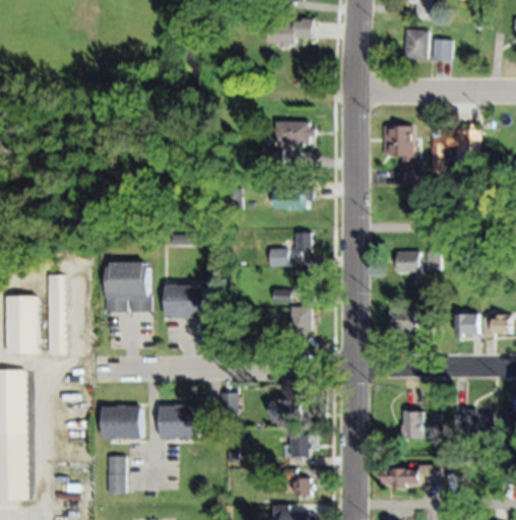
[(428,0),(428,5),(439,6),(438,20),(413,19),(414,3),(407,3),(407,0),(428,0)]
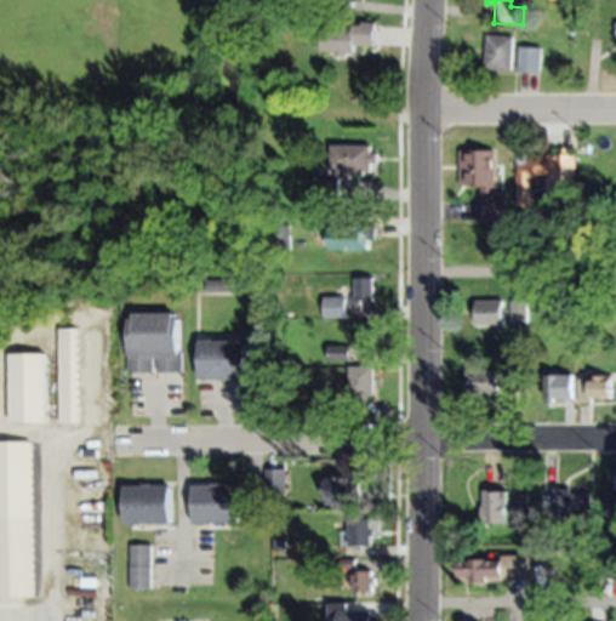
[(348,55),(348,29),(318,29),(318,55),(348,55)]
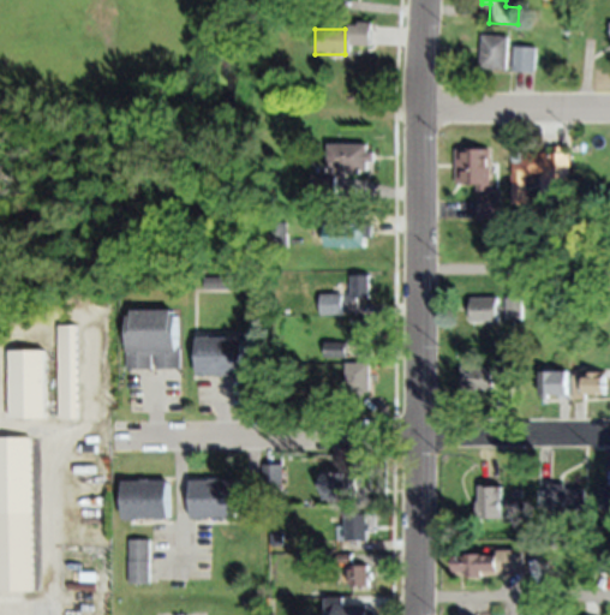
[(506,37),(503,69),(476,67),(478,35),(506,37)]
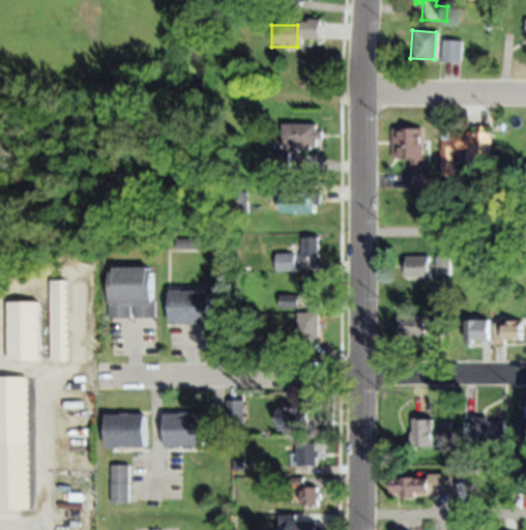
[(458,40),(457,62),(438,61),(439,39),(458,40)]
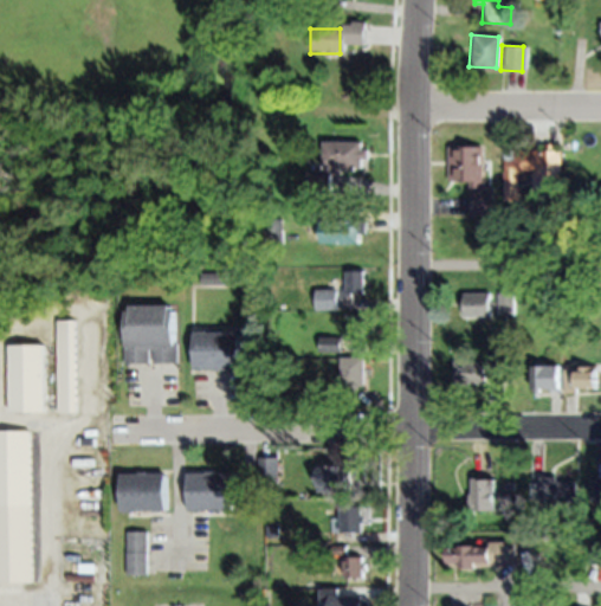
[(320,142),(359,142),(359,149),(364,149),(364,160),(357,160),(357,167),(351,167),(351,171),(325,171),(325,163),(320,163),(320,142)]
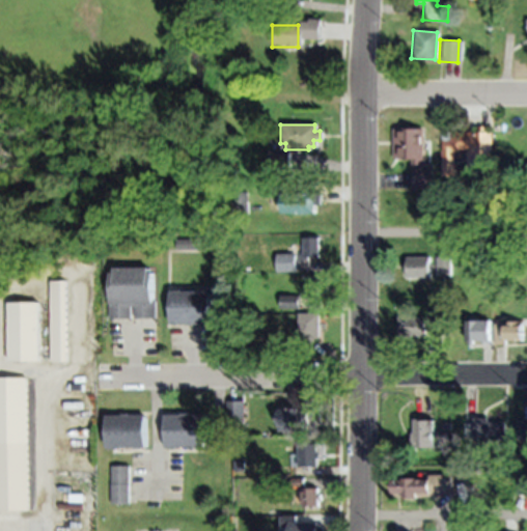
[(428,164),(427,191),(407,191),(407,159),(390,159),(390,127),(419,127),(419,164),(428,164)]
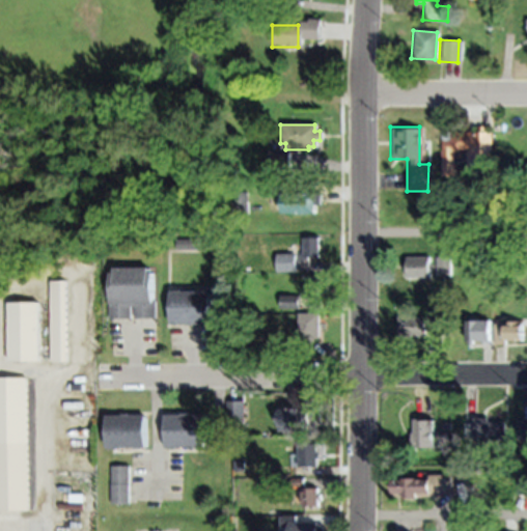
[(488,132),(488,184),(465,184),(465,152),(451,152),(451,172),(439,173),(438,132),(488,132)]
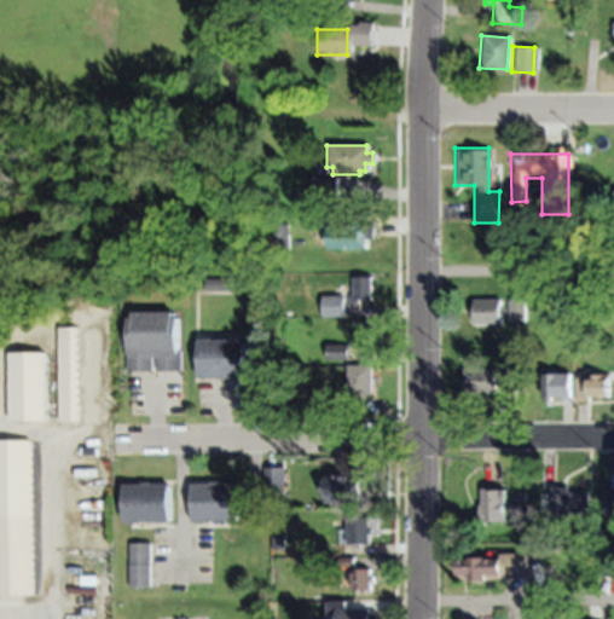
[(311,175),(336,175),(335,201),(311,201),(311,175)]
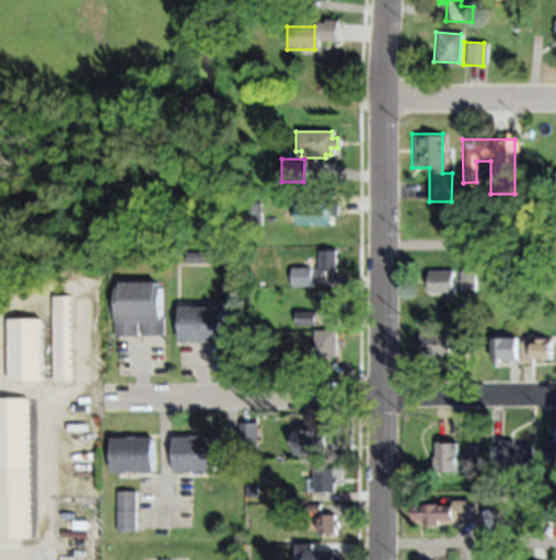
[(261,224),(242,226),(240,202),(259,200),(261,224)]
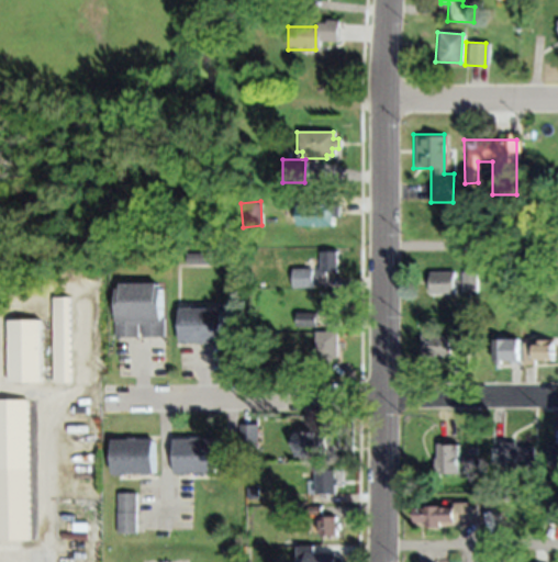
[(298,204),(337,204),(337,217),(330,217),(330,226),(298,226),(298,204)]
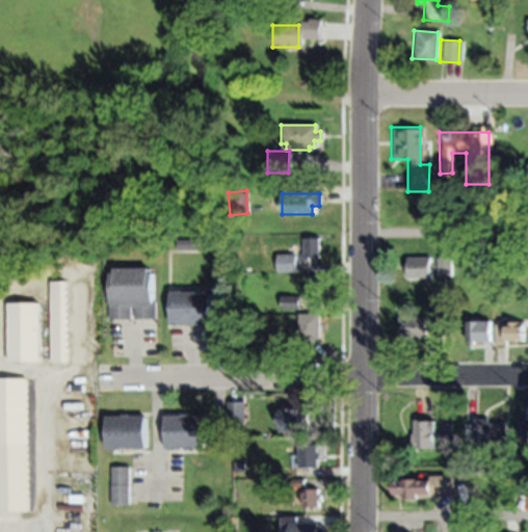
[(316,258),(302,259),(304,261),(296,262),(295,255),(300,255),(299,239),(315,238),(316,258)]
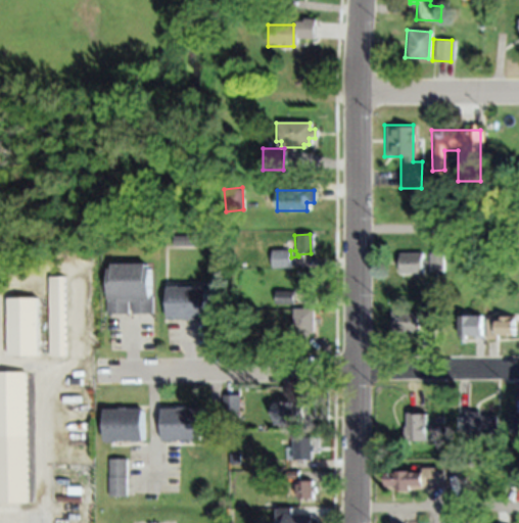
[(172,236),(214,235),(214,245),(172,245),(172,236)]
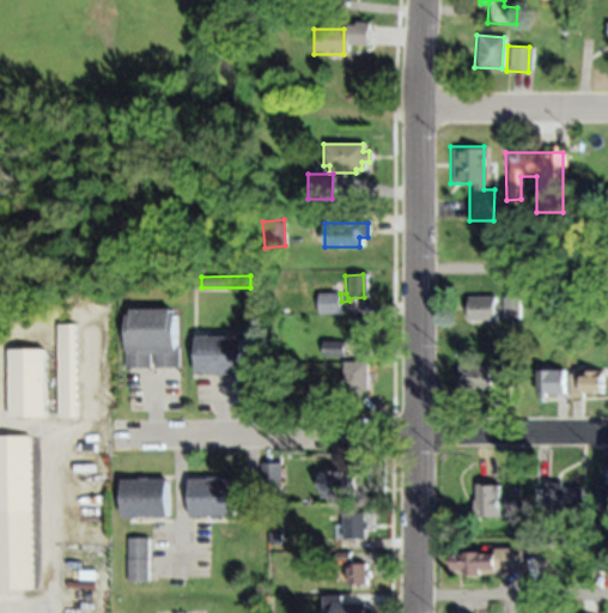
[(339,313),(316,315),(315,295),(336,293),(339,313)]
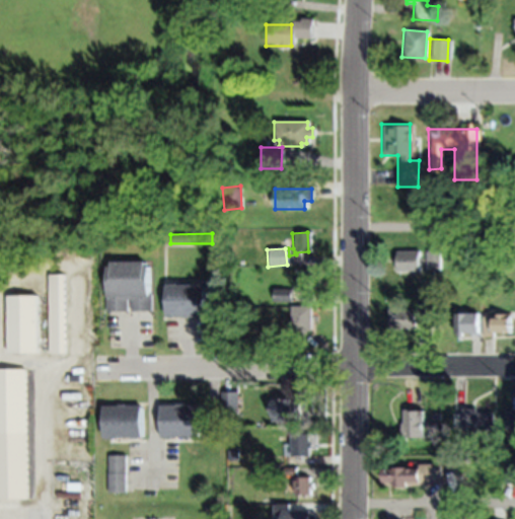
[(436,250),(436,268),(423,268),(424,249),(436,250)]
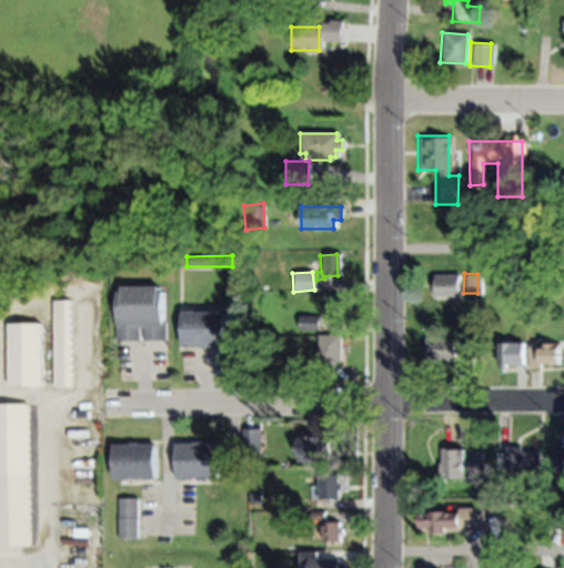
[(457,274),(459,294),(432,295),(432,275),(457,274)]
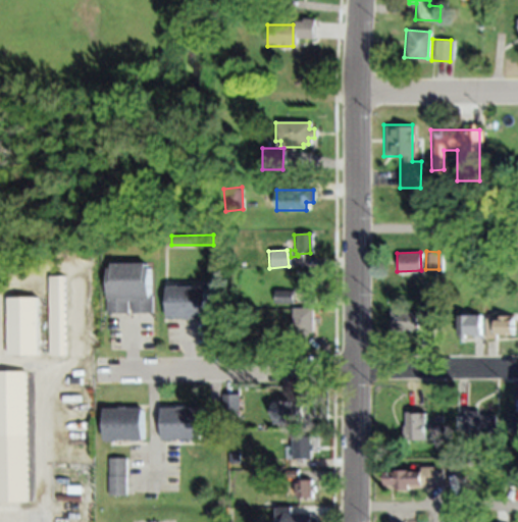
[(109,263),(145,263),(146,267),(150,266),(151,312),(130,313),(130,303),(127,303),(127,312),(106,313),(106,297),(109,297),(109,263)]
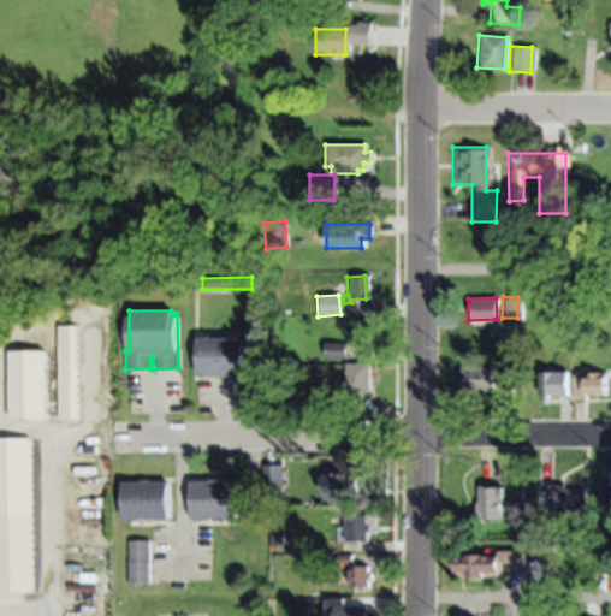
[(367,320),(366,343),(351,342),(351,347),(343,345),(344,319),(367,320)]
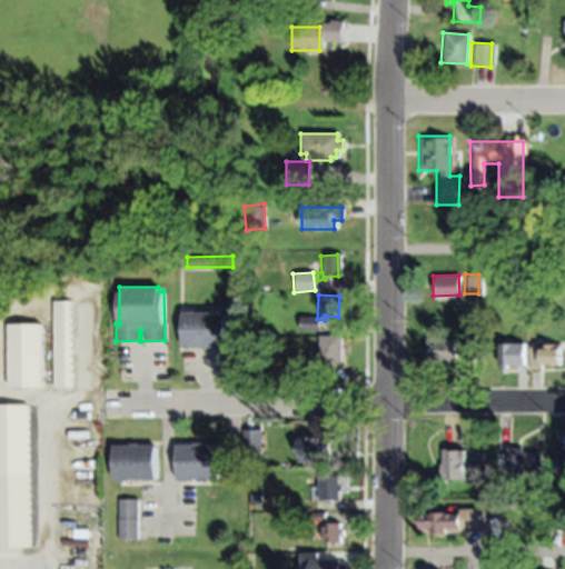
[(70,301),(70,387),(53,387),(53,301),(70,301)]
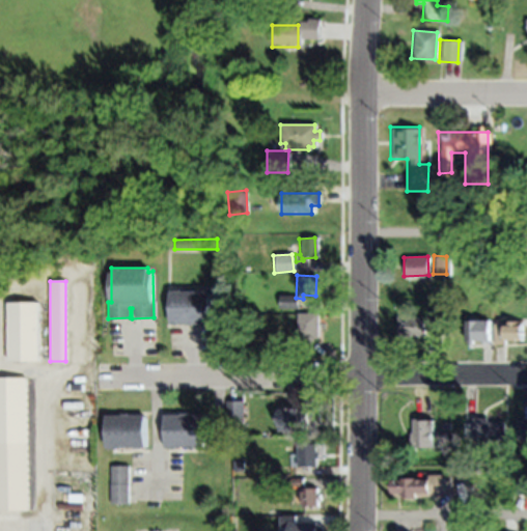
[(168,290),(206,289),(207,323),(169,324),(168,290)]
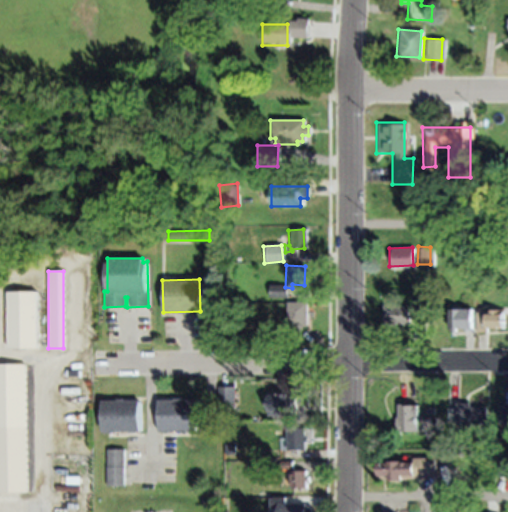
[(267,285),(284,286),(283,297),(266,296),(267,285)]
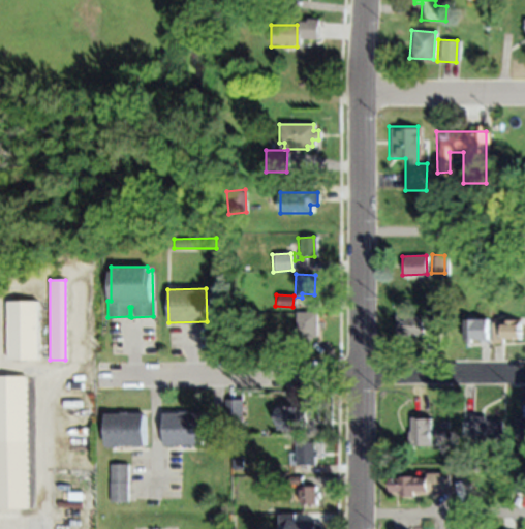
[(37,302),(38,361),(6,361),(6,302),(37,302)]
